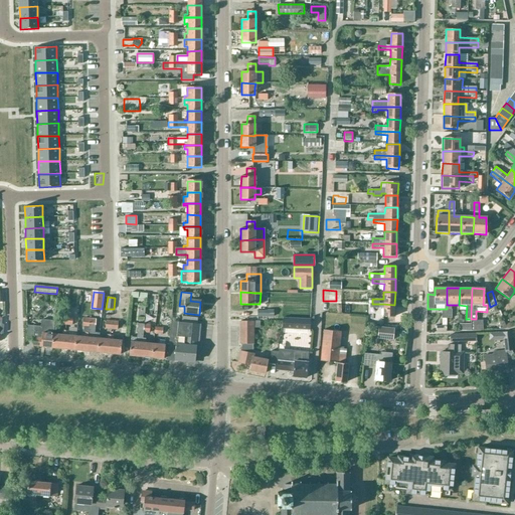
[(372,304),(372,307),(383,308),(383,316),(394,318),(394,305),(383,304),(372,304)]
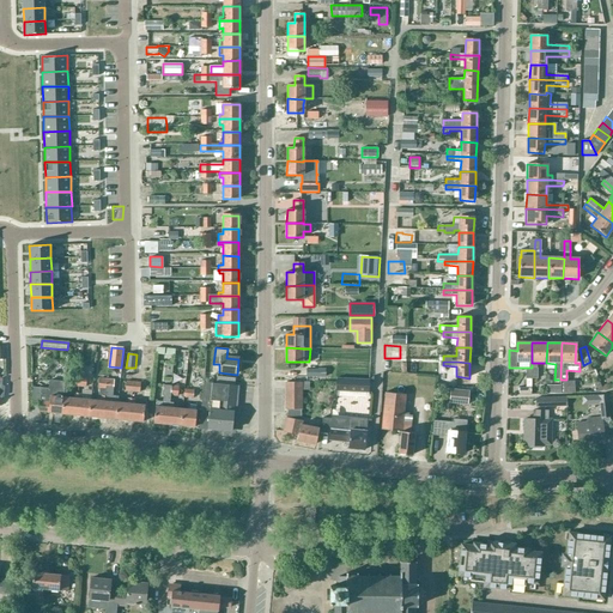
[(338,377),(337,390),(369,392),(370,380),(338,377)]
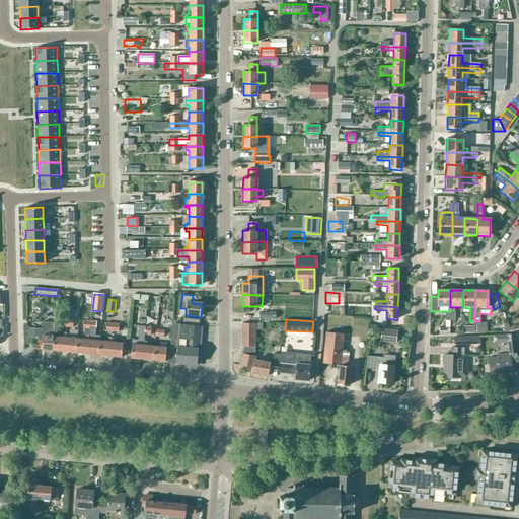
[(88,336),(87,354),(98,355),(99,341),(100,337),(93,337),(94,330),(95,330),(96,322),(90,321),(89,330),(88,336)]
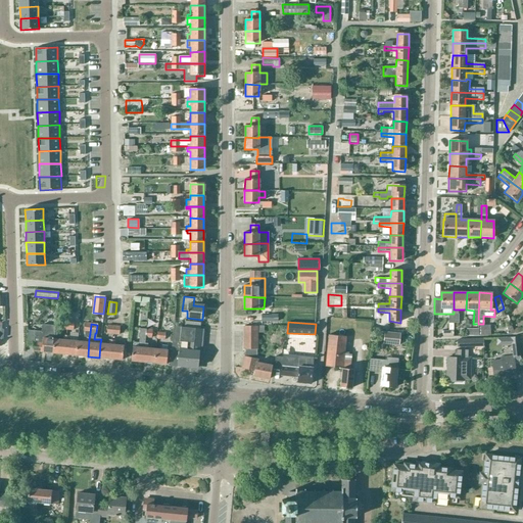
[(32,351),(53,353),(54,339),(55,326),(42,325),(41,332),(34,331),(32,351)]
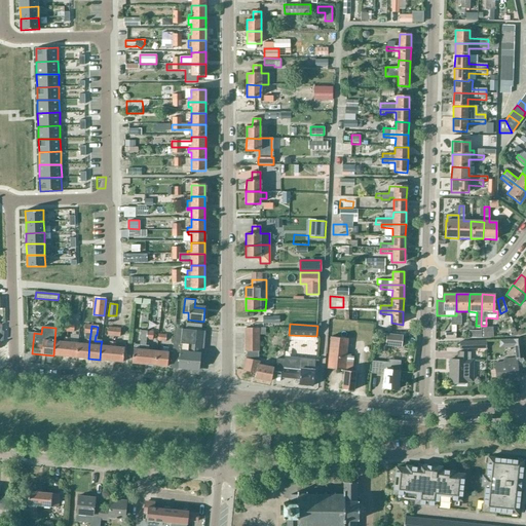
[(200,331),(185,330),(182,330),(182,329),(174,328),(170,367),(199,370),(201,354),(200,354),(202,331),(200,331)]
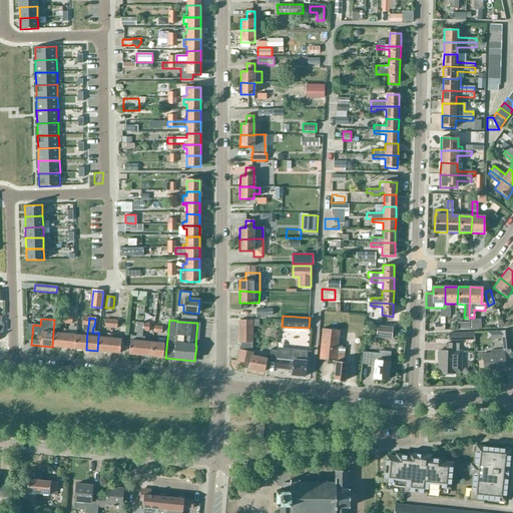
[(238,350),(251,352),(251,327),(251,320),(239,320),(239,343),(240,343),(238,350)]
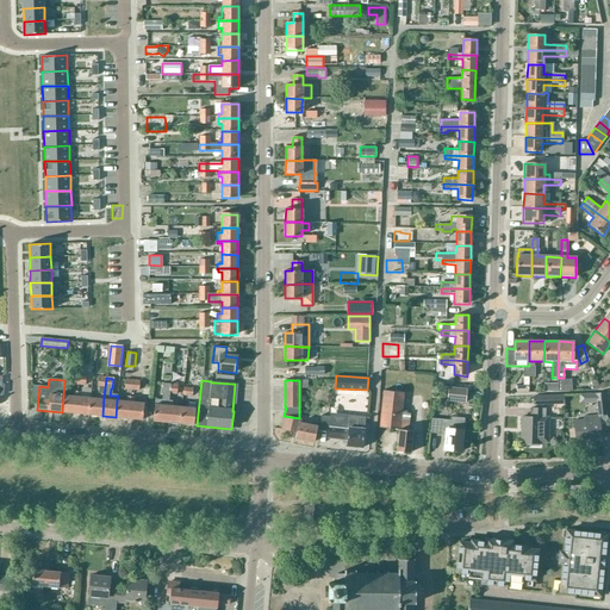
[(153,422),(167,423),(169,402),(169,394),(170,394),(170,385),(165,384),(163,393),(162,393),(162,399),(155,399),(155,405),(153,422)]
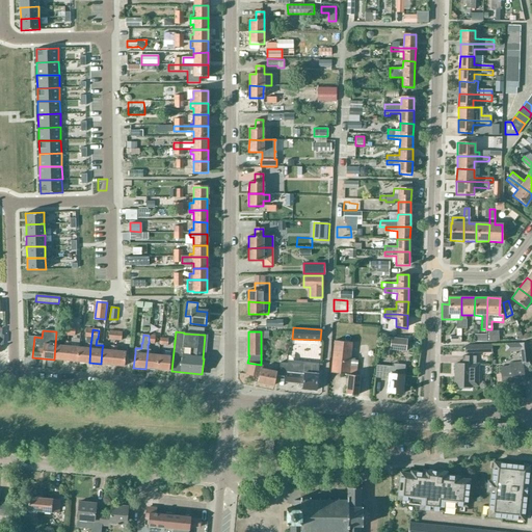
[(400,349),(405,350),(406,340),(392,338),(391,346),(400,346),(400,349)]
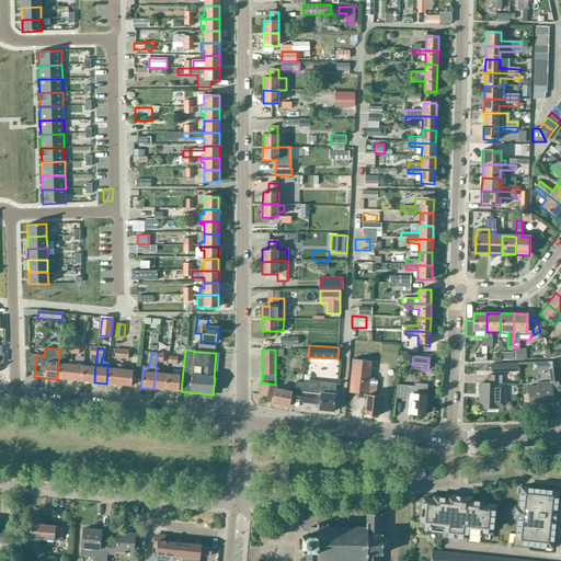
[(374,379),(375,378),(369,377),(370,362),(352,359),(348,392),(366,395),(364,415),(377,416),(379,396),(376,396),(378,380),(374,379)]
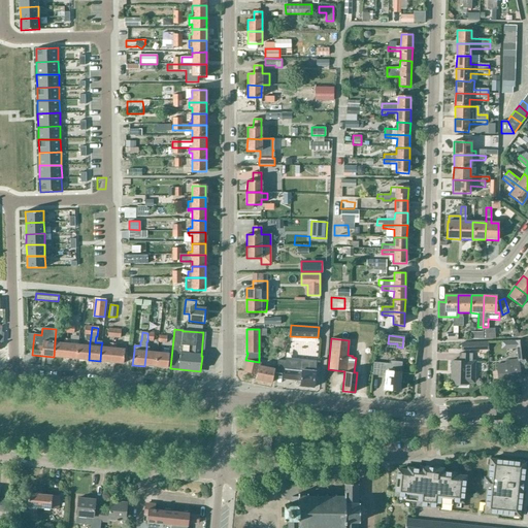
[(65,358),(67,339),(64,339),(64,343),(55,342),(54,357),(65,358)]
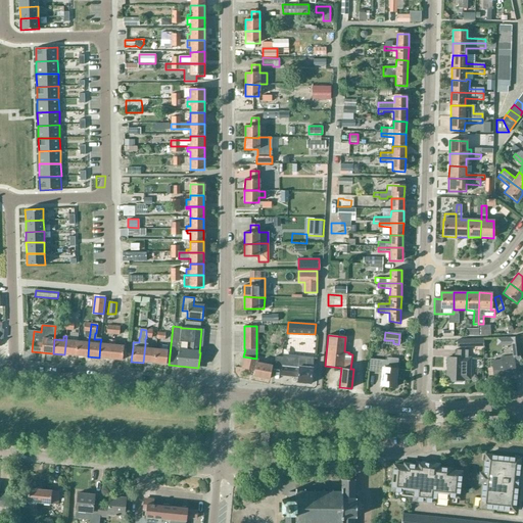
[(64,354),(76,355),(78,342),(69,341),(69,337),(66,336),(64,354)]
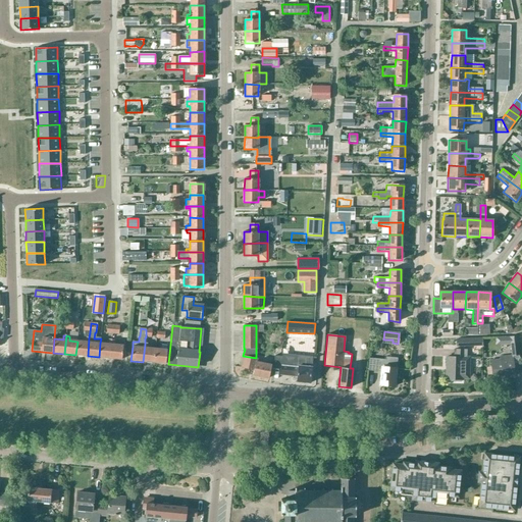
[(514,377),(512,356),(519,355),(517,335),(510,336),(512,355),(500,356),(500,359),(490,360),(492,376),(506,375),(506,378),(514,377)]
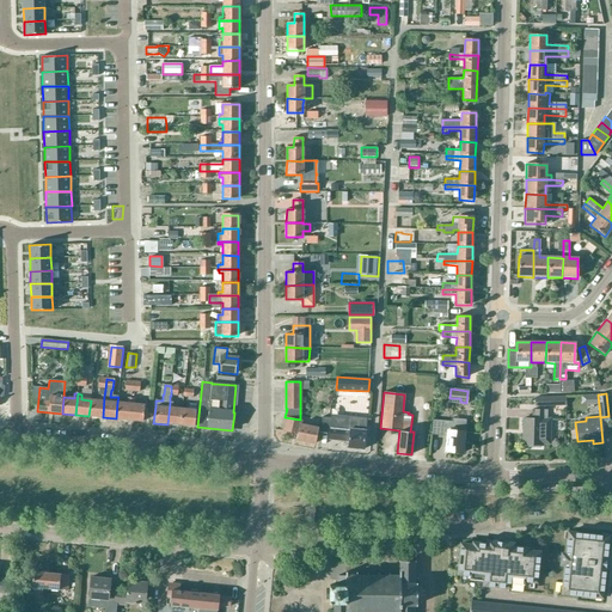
[(91,401),(89,416),(103,417),(104,396),(102,396),(101,401),(91,401)]
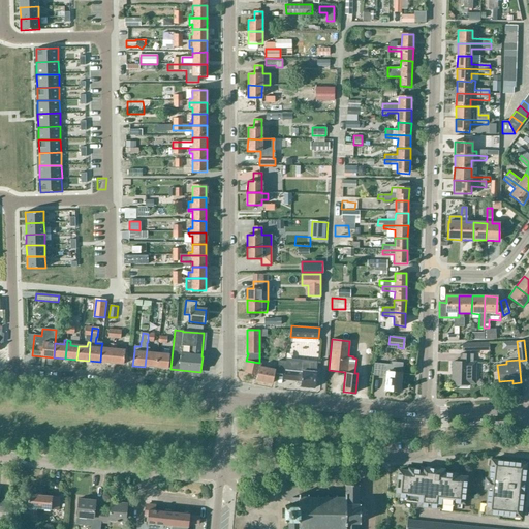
[(100,362),(112,363),(114,345),(111,345),(111,348),(101,347),(100,362)]
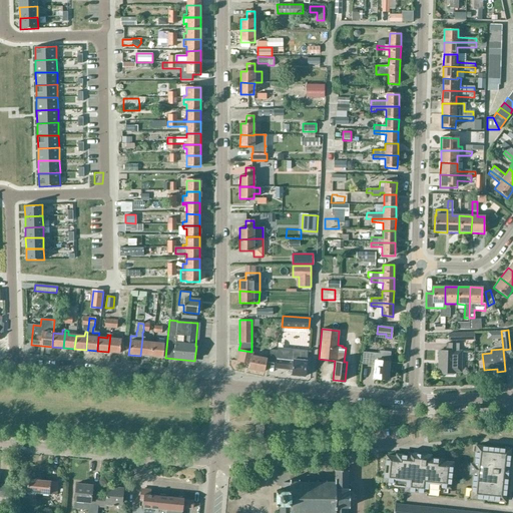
[(110,335),(108,352),(120,353),(121,340),(112,339),(113,335),(110,335)]
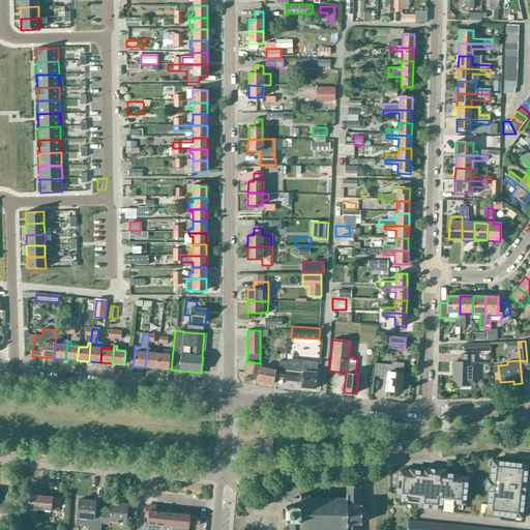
[(145,367),(156,369),(157,354),(150,353),(150,349),(147,349),(145,367)]
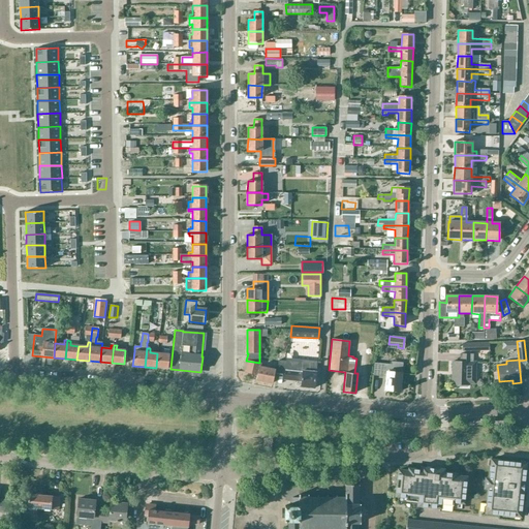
[(157,353),(156,368),(168,369),(169,354),(169,350),(166,349),(166,354),(157,353)]
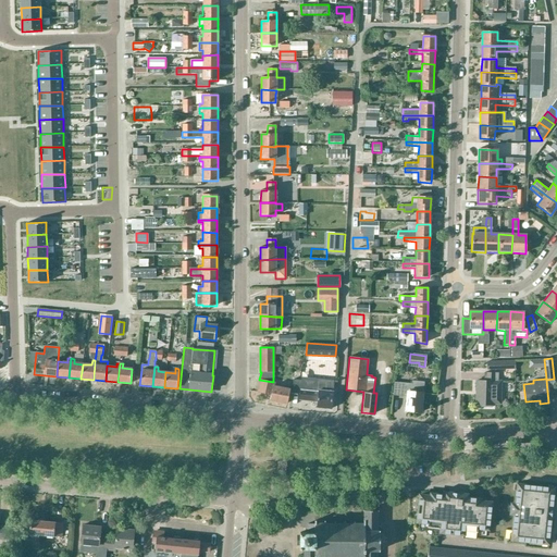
[(478,394),(478,406),(480,406),(480,408),(491,408),(491,406),(493,406),(499,406),(500,380),(497,380),(497,372),(484,371),(484,382),(475,382),(475,394),(478,394)]
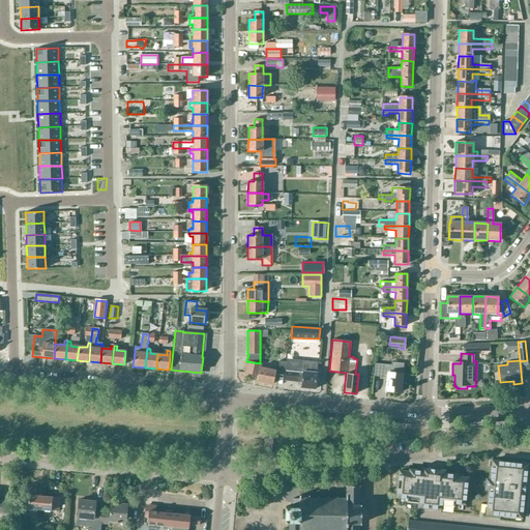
[(300,387),(315,389),(316,374),(317,361),(287,359),(287,361),(278,360),(277,374),(285,375),(284,381),(301,382),(300,387)]
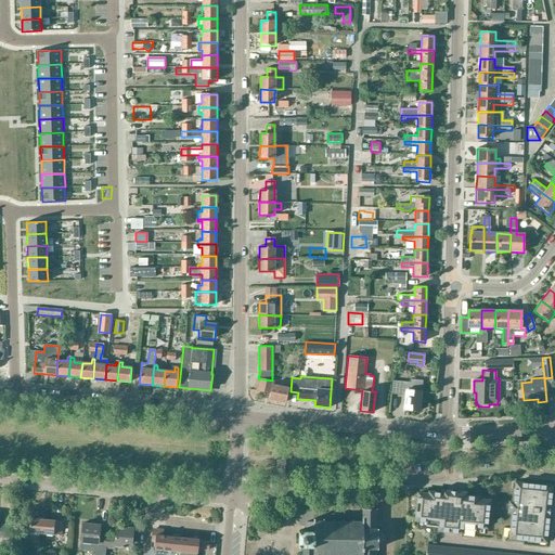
[(273,382),(272,381),(258,378),(256,391),(269,394),(268,399),(285,402),(288,388),(272,385),(273,382)]
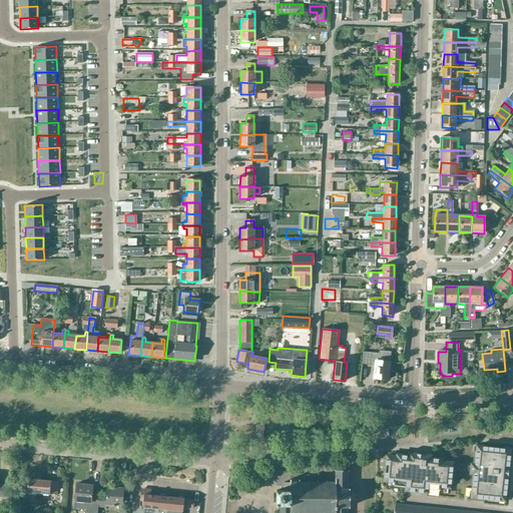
[(363,352),(362,364),(374,365),(373,379),(387,381),(389,362),(378,361),(379,354),(363,352)]
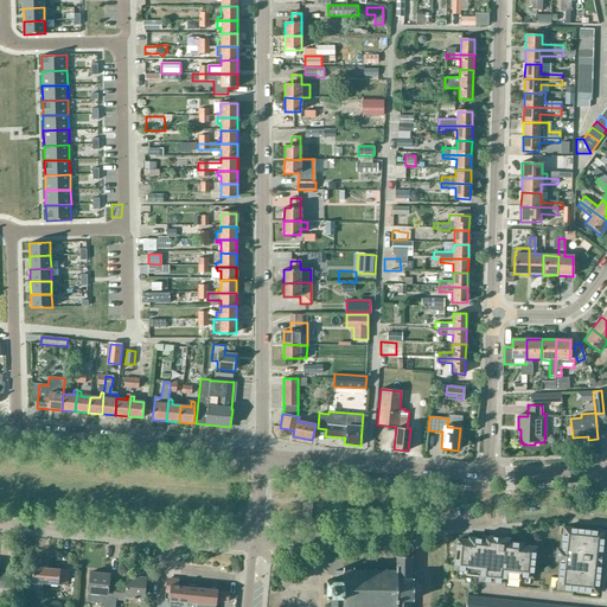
[(604,531),(596,531),(564,528),(562,549),(557,549),(556,560),(561,560),(557,588),(598,592),(600,566),(596,566),(598,562),(600,563),(601,555),(598,555),(599,551),(601,553),(604,531)]
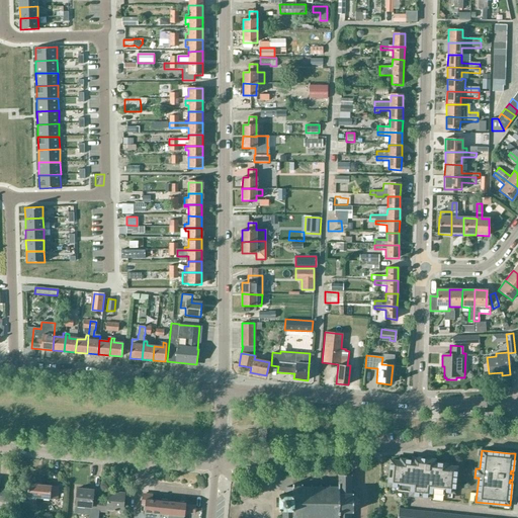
[(435,459),(414,457),(413,457),(413,460),(401,459),(401,461),(391,460),(387,486),(398,487),(398,490),(410,492),(409,495),(431,497),(431,494),(443,495),(444,491),(454,492),(456,467),(446,466),(447,463),(434,462),(435,459)]
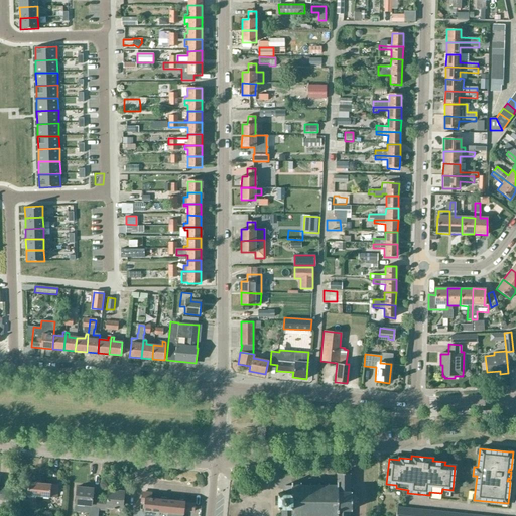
[(348,515),(348,510),(352,511),(352,508),(353,508),(357,505),(358,498),(354,495),(351,495),(351,493),(349,493),(349,490),(352,490),(354,488),(354,486),(352,485),(350,485),(350,474),(337,474),(337,486),(329,486),(329,484),(327,484),(327,486),(319,486),(319,484),(318,484),(318,486),(310,486),(310,484),(308,484),(308,486),(300,486),(300,483),(291,483),(291,486),(285,486),(285,494),(277,494),(277,508),(281,508),(280,515),(348,515)]
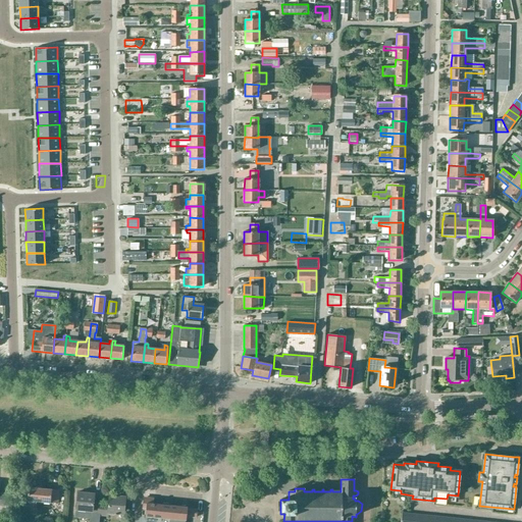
[(28,488),(27,502),(49,504),(49,503),(57,504),(58,491),(28,488)]
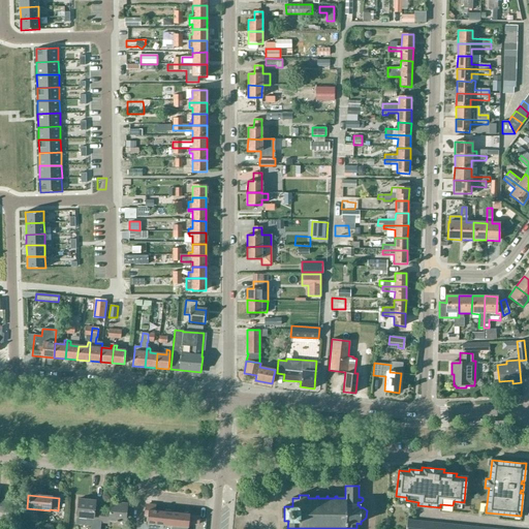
[(79,499),(75,523),(99,526),(99,523),(101,509),(93,508),(94,501),(79,499)]
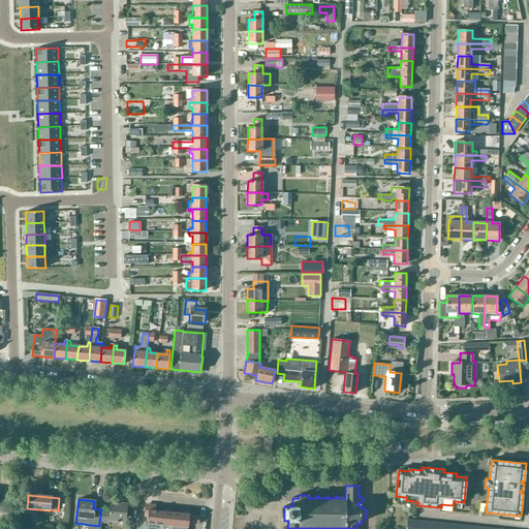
[(101,509),(99,523),(109,524),(110,520),(124,522),(126,504),(111,502),(110,510),(101,509)]
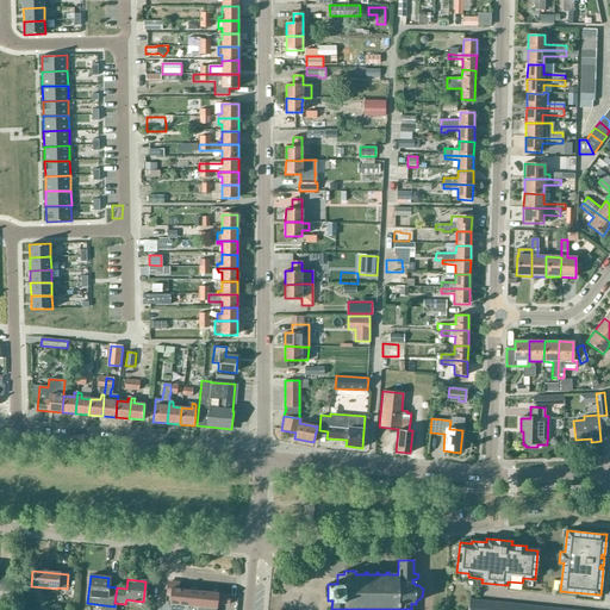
[(186,609),(188,590),(179,589),(180,584),(167,583),(166,596),(168,597),(168,602),(166,602),(166,604),(165,609),(186,609)]
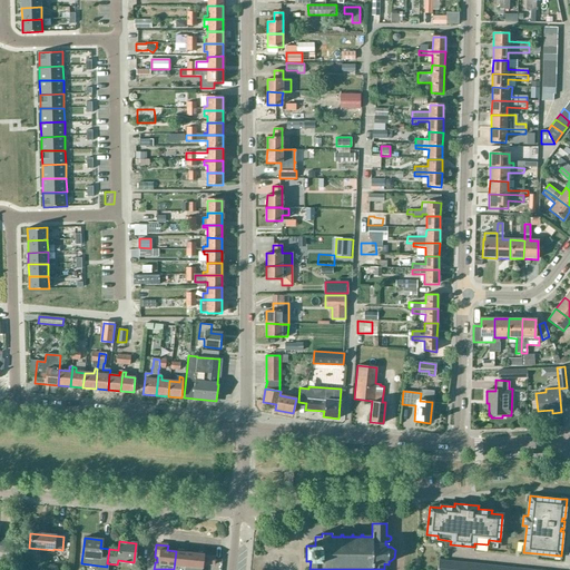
[(174,569),(202,569),(203,568),(204,563),(215,564),(215,557),(204,556),(205,553),(202,553),(203,552),(199,552),(199,553),(187,552),(186,552),(185,552),(185,550),(177,549),(177,551),(176,551),(174,569)]
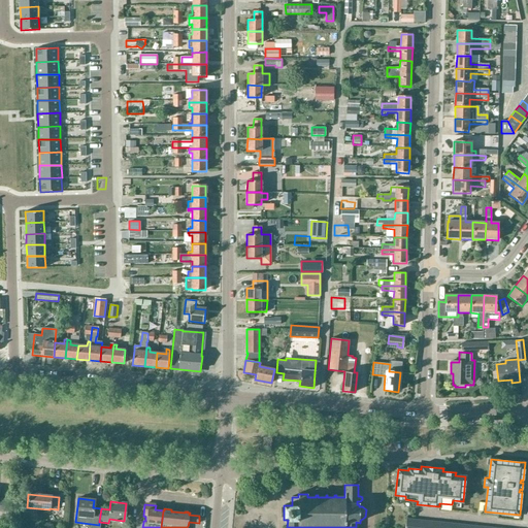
[(406,519),(405,527),(420,527),(422,520),(406,519)]
